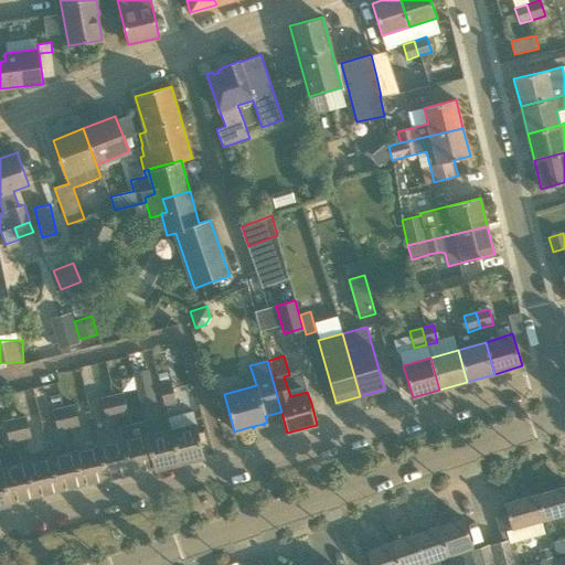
[(148,370),(132,373),(141,411),(157,407),(148,370)]
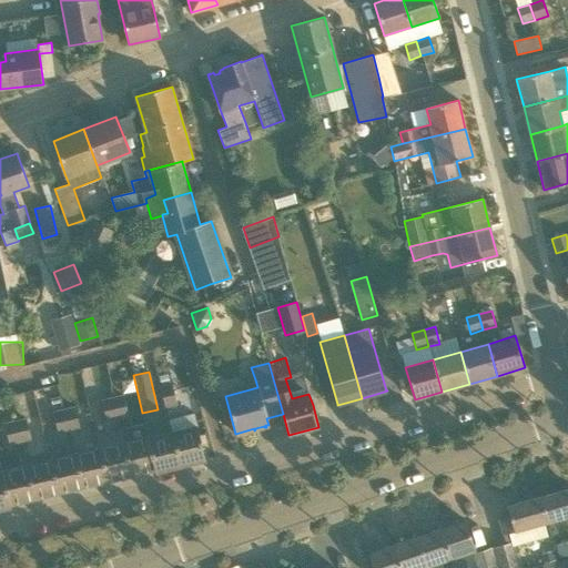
[(166,409),(176,406),(172,385),(161,387),(166,409)]
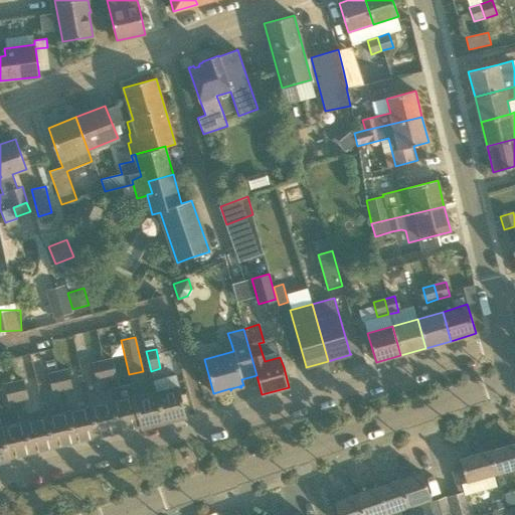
[(102,360),(107,380),(118,378),(113,358),(102,360)]
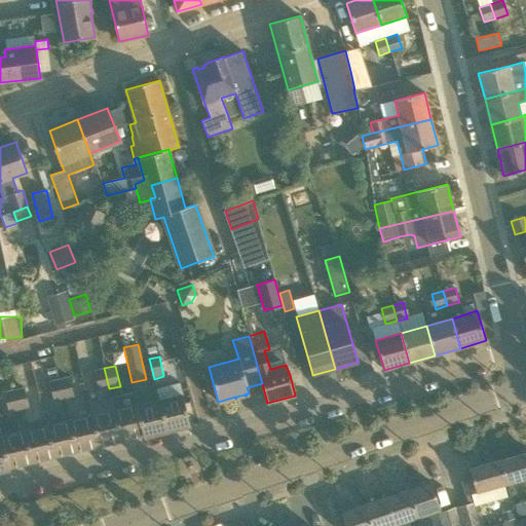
[(99,390),(109,388),(104,368),(94,370),(99,390)]
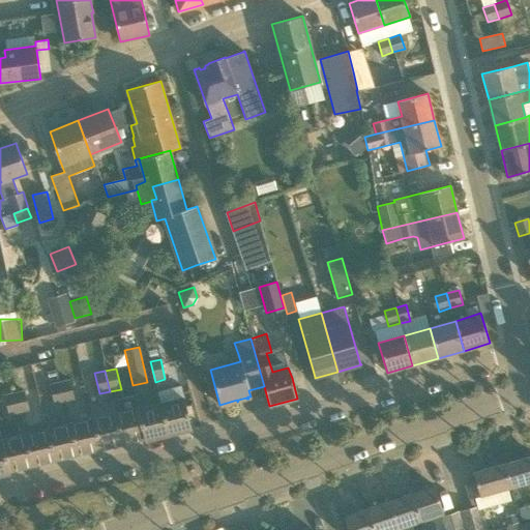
[(59,382),(64,402),(76,400),(70,379),(59,382)]
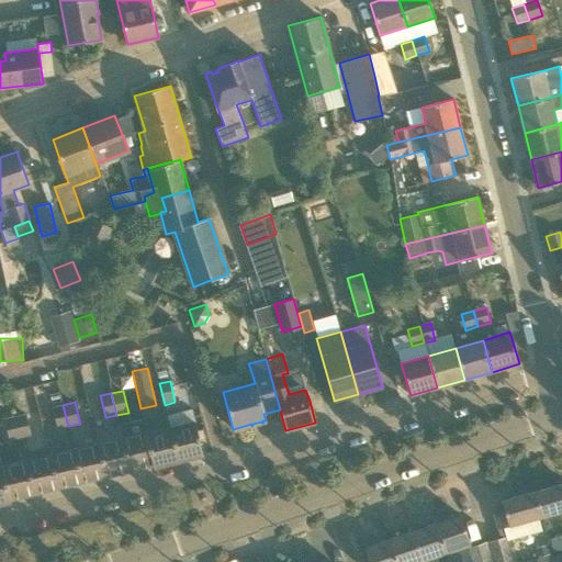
[(57,429),(68,426),(63,405),(52,407),(57,429)]
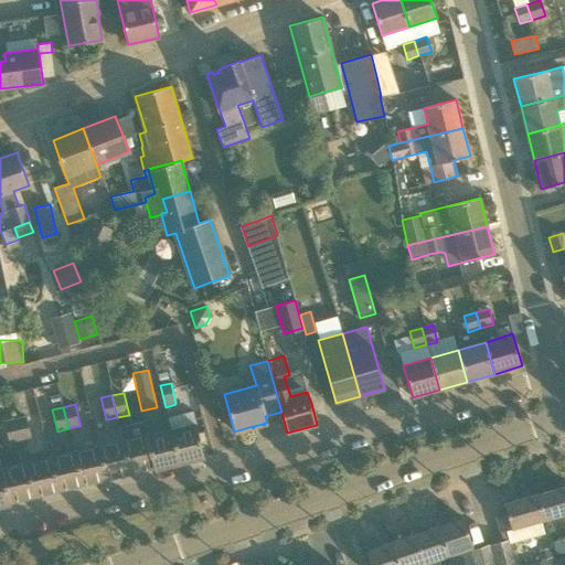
[(204,457),(199,435),(193,412),(167,418),(170,430),(171,430),(179,462),(204,457)]
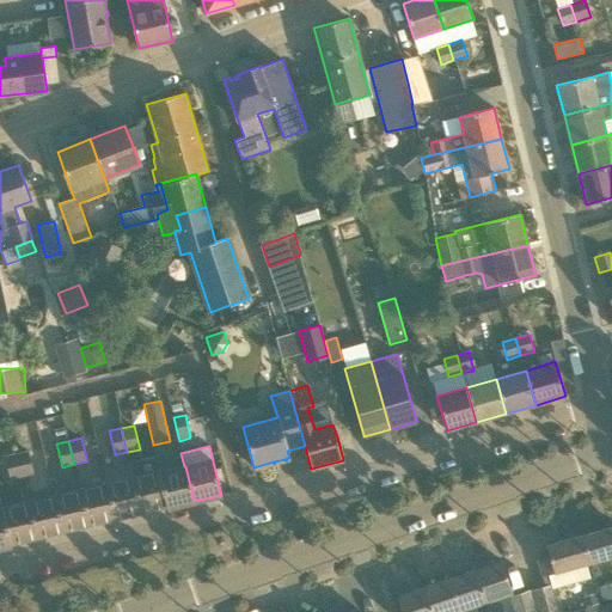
[(17,454),(23,478),(35,476),(30,451),(17,454)]
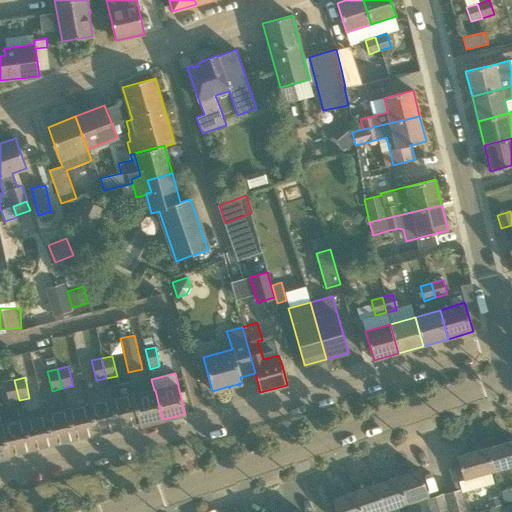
[(8,402),(19,400),(14,380),(4,382),(8,402)]
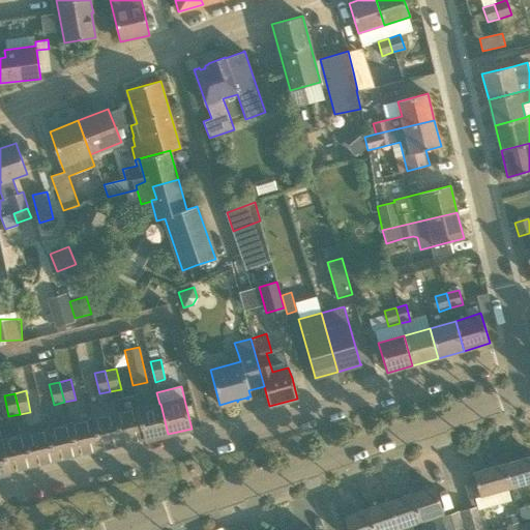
[(138,409),(135,396),(112,402),(115,413),(122,443),(144,438),(138,409)]
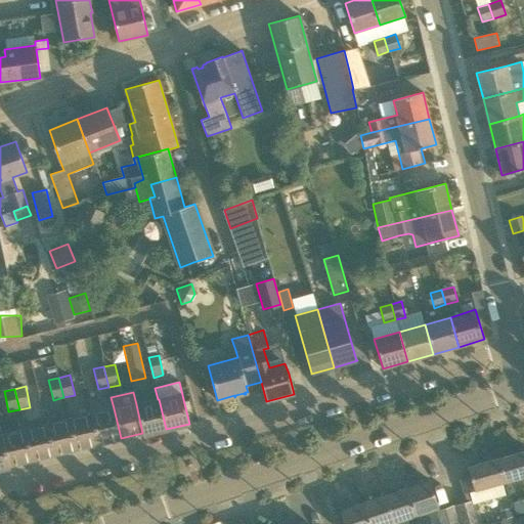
[(143,435),(166,429),(159,399),(158,399),(136,404),(142,433),(143,435)]
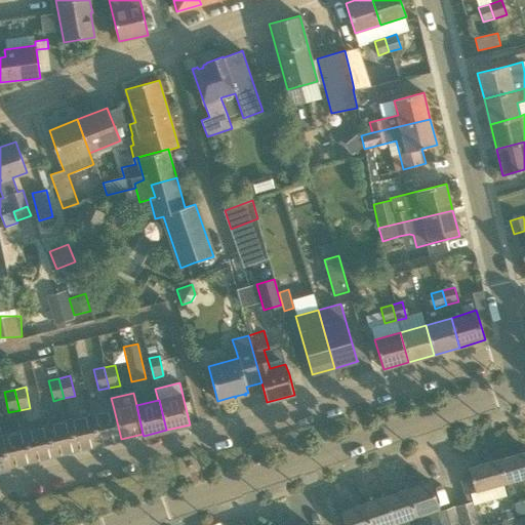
[(98,444),(121,439),(114,409),(91,414),(98,444)]
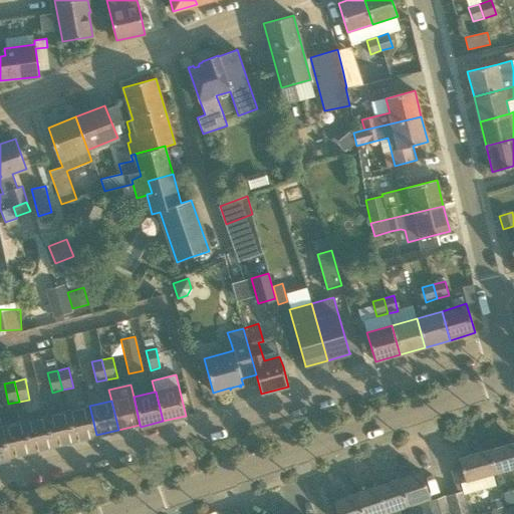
[(74,441),(96,435),(89,406),(67,412),(74,441)]
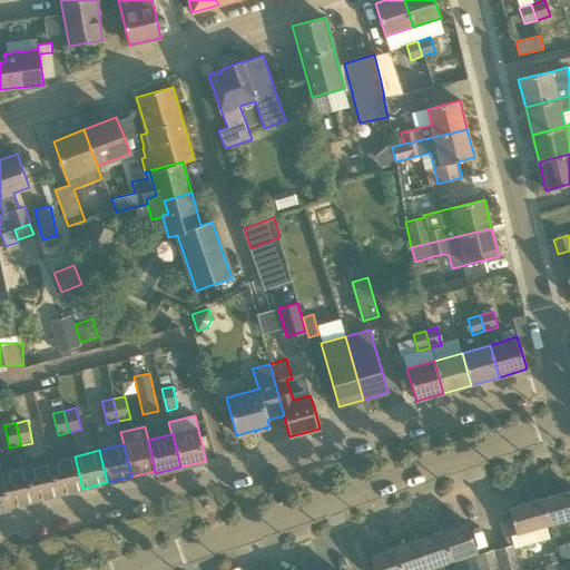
[(59,494),(82,489),(75,457),(51,462),(59,494)]
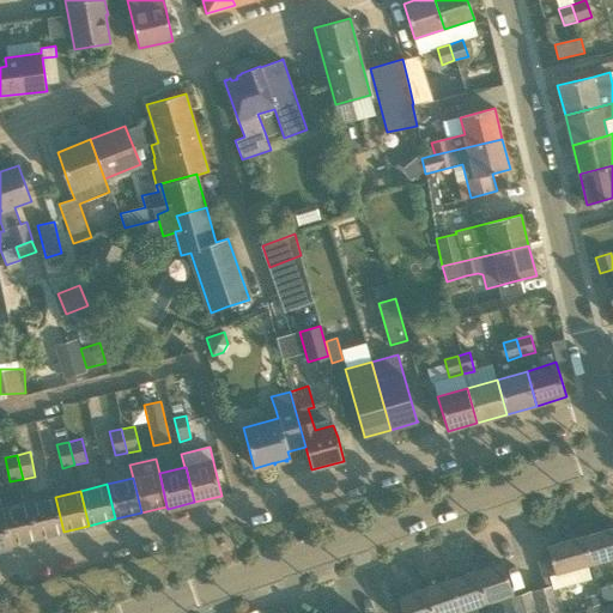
[(37,538),(64,532),(55,497),(29,503),(37,538)]
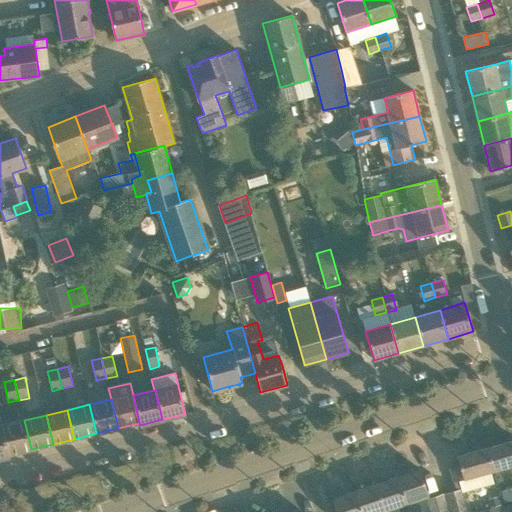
[(24,420),(2,426),(9,456),(10,456),(9,455),(31,449),(24,420)]
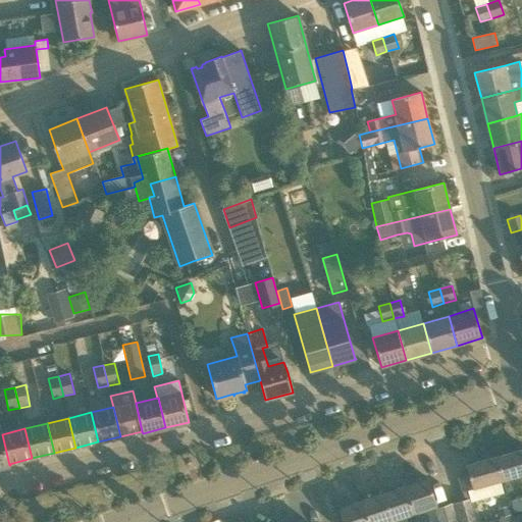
[(0,467),(9,465),(2,434),(0,434),(0,433),(0,467)]
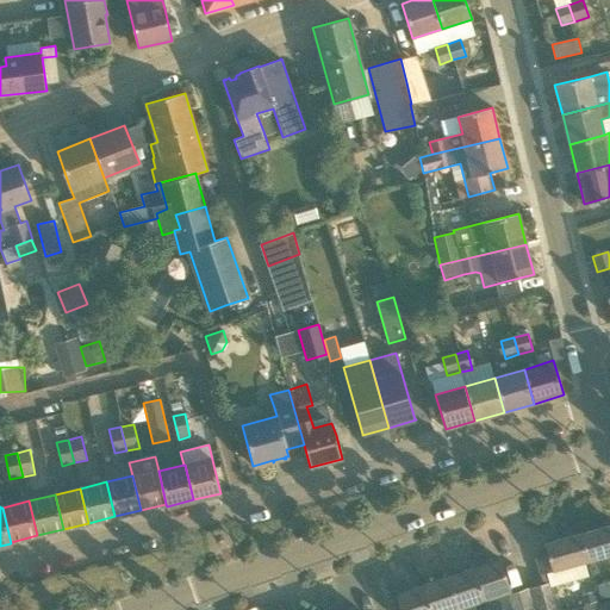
[(587,561),(609,554),(609,524),(579,534),(587,561)]
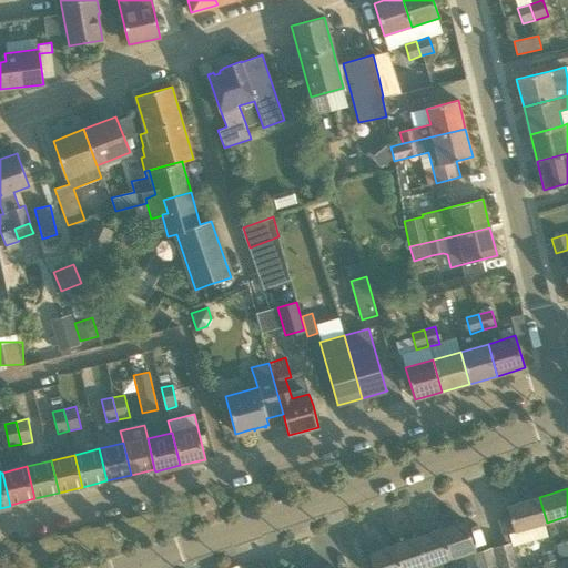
[(545,524),(547,523),(539,497),(507,506),(510,517),(499,519),(504,535),(506,534),(508,545),(493,549),(498,567),(523,567),(517,545),(548,536),(545,524)]
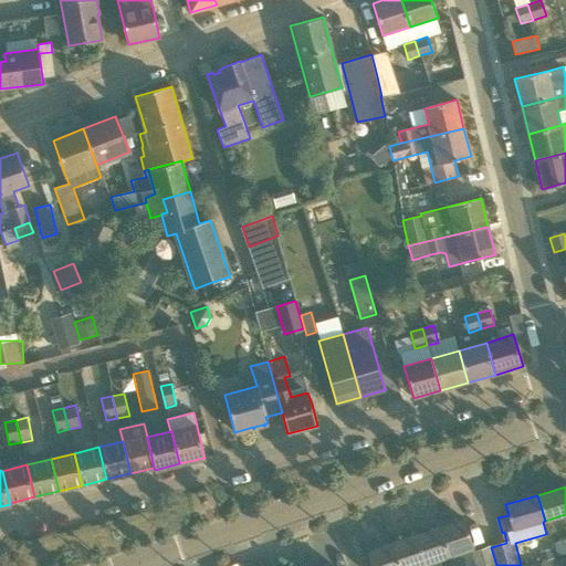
[(463,565),(460,553),(473,548),(463,519),(439,527),(449,556),(452,565),(463,565)]
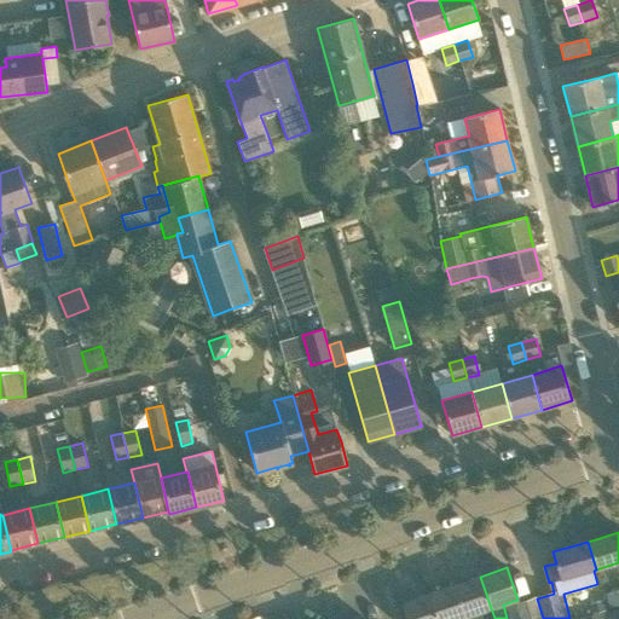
[(491,608),(480,577),(453,585),(464,618),(491,608)]
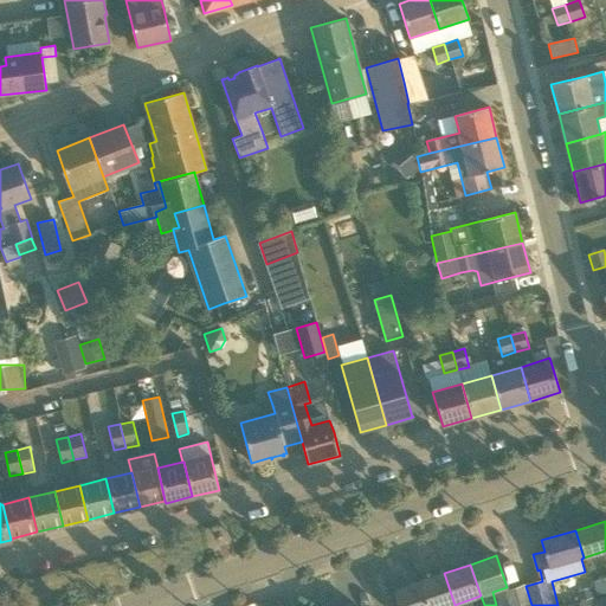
[(426,605),(450,605),(455,605),(444,573),(419,581),(426,605)]
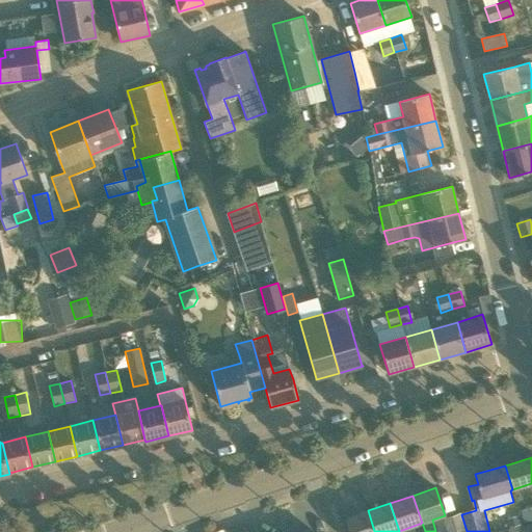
[(531,507),(520,510),(523,523),(531,520),(531,507)]
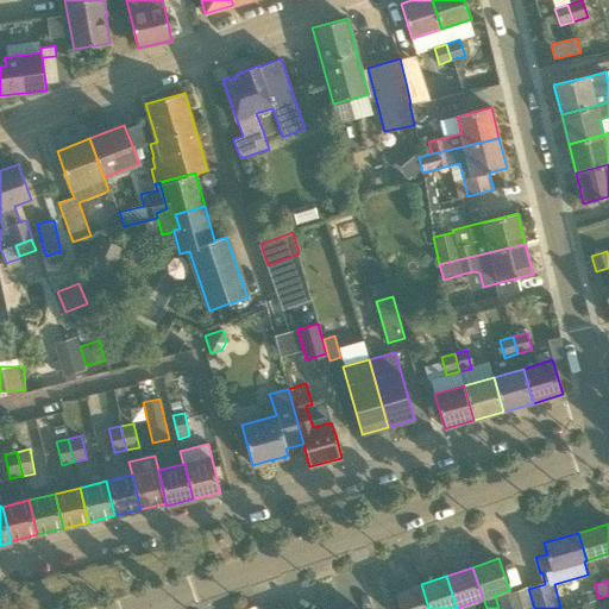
[(428,608),(421,584),(395,594),(400,608),(428,608)]
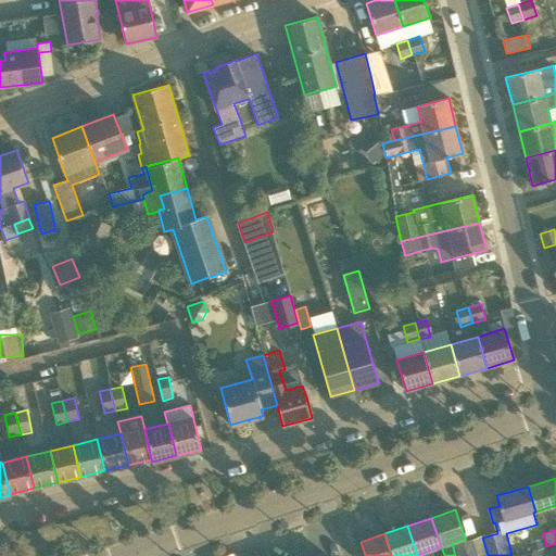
[(467,555),(488,555),(482,538),(464,542),(467,555)]
